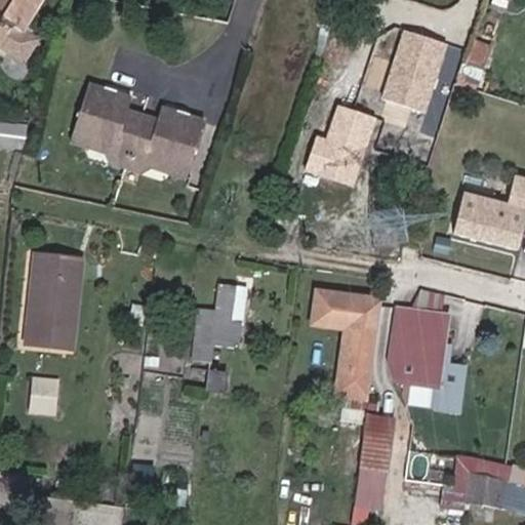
[(0,0),(0,44),(11,27),(23,34),(43,0),(0,0)]
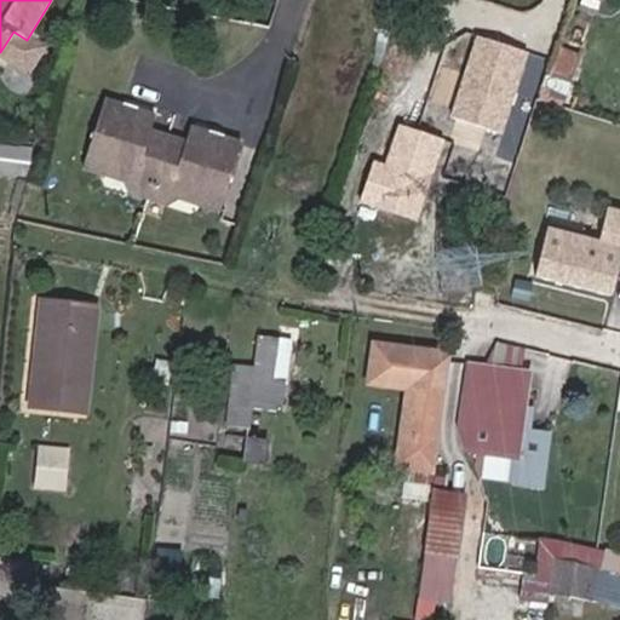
[(392,33),(382,69),(403,75),(414,39),(392,33)]
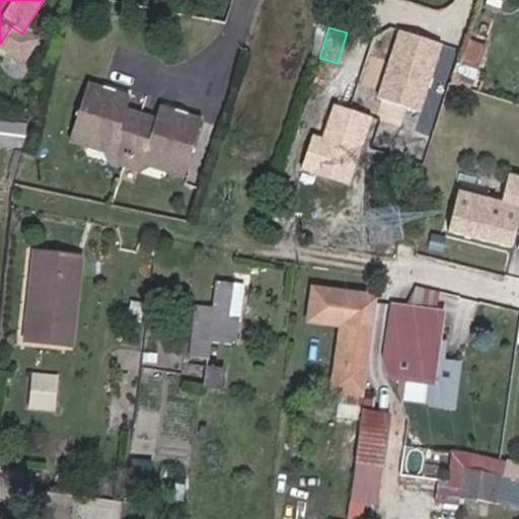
[(442,45),(396,29),(374,97),(421,113),(442,45)]
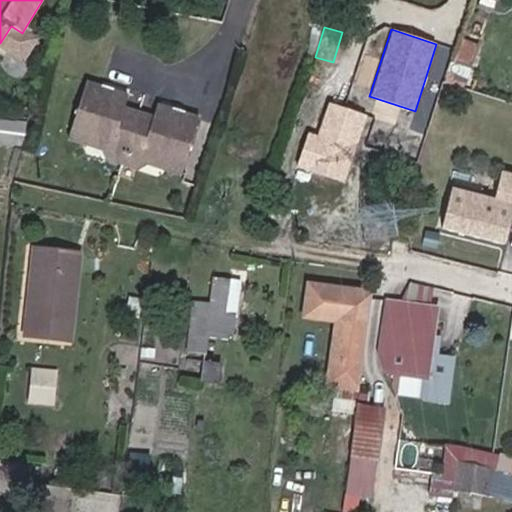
[(85,83),(63,137),(103,153),(105,148),(133,160),(131,164),(171,181),(194,127),(179,121),(180,120),(169,115),(168,116),(154,111),(149,123),(120,111),(125,99),(111,93),(111,92),(100,87),(99,89),(85,83)]
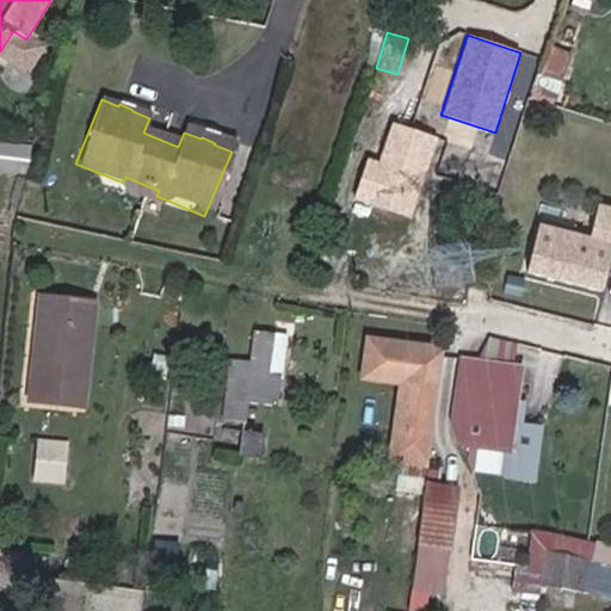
[(440,137),(392,121),(378,160),(369,158),(355,199),(412,220),(440,137)]
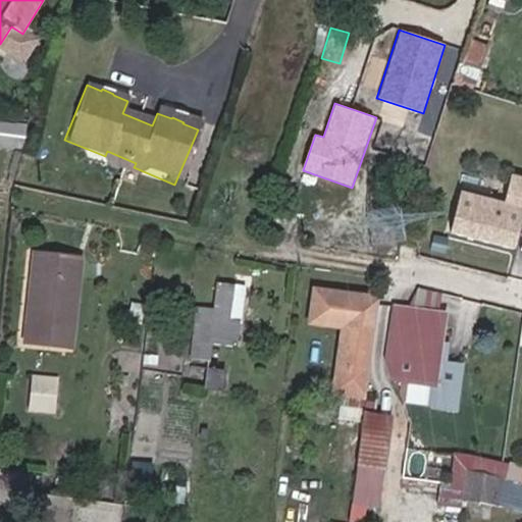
[(0,120),(0,146),(23,148),(25,122),(0,120)]
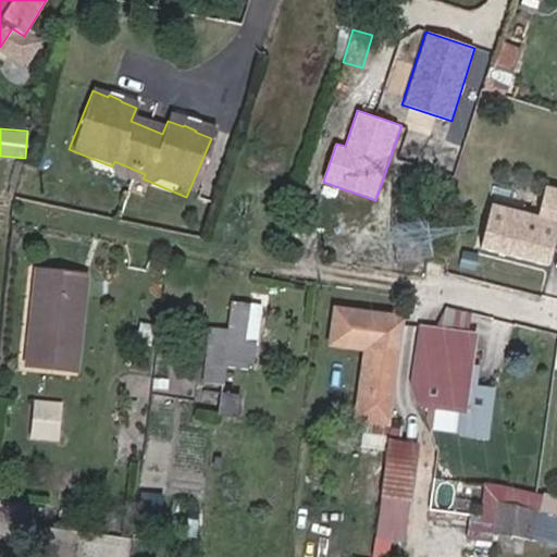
[(112,166),(109,174),(139,186),(143,178),(145,174),(114,161),(112,166)]
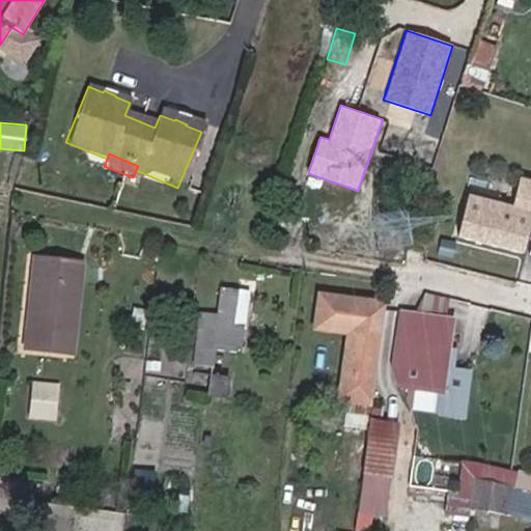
[(530,214),(466,198),(456,239),(522,254),(530,214)]
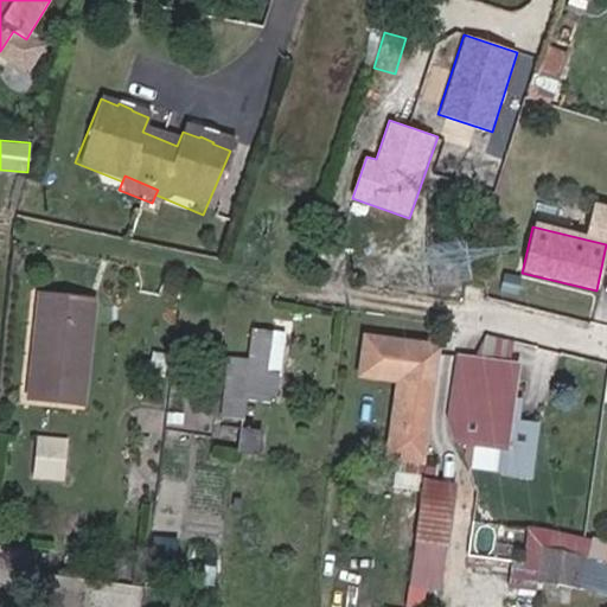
[(76,401),(89,302),(39,296),(27,395),(76,401)]
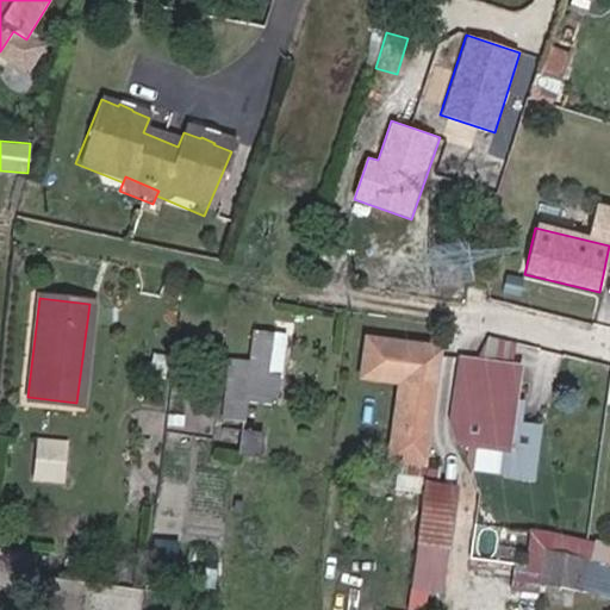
[(225,419),(243,422),(246,400),(277,405),(279,379),(284,379),(288,335),(277,334),(256,331),(250,368),(237,366),(232,396),(228,396),(225,419)]
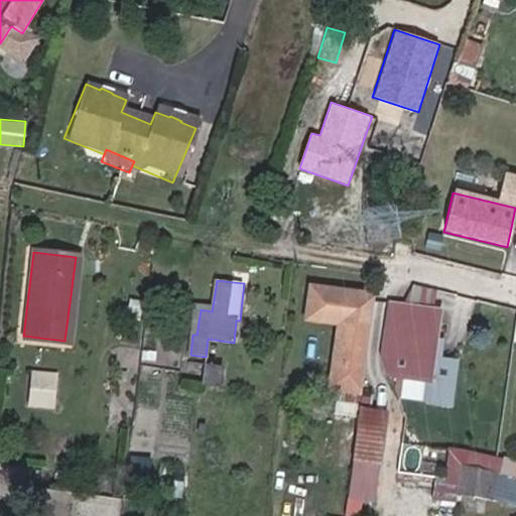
[(363,392),(375,296),(312,287),(309,316),(341,321),(333,387),(363,392)]
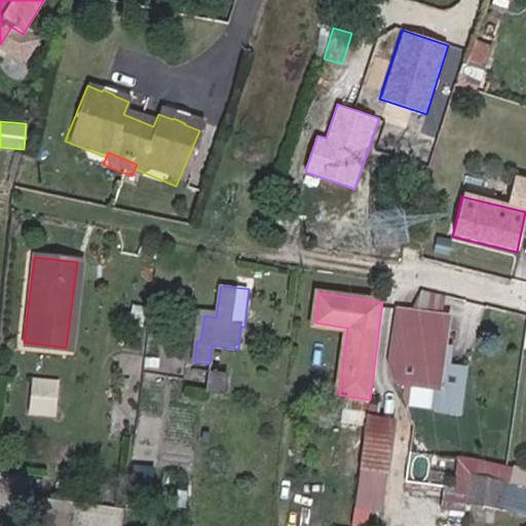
[(439,387),(449,315),(393,308),(390,329),(409,332),(403,382),(439,387)]
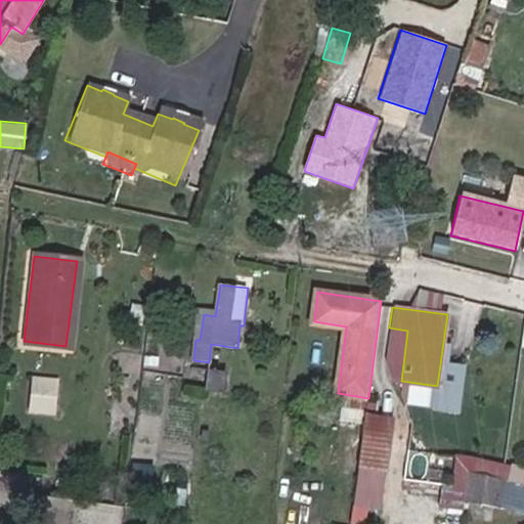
[(209,372),(207,392),(224,395),(226,374),(209,372)]
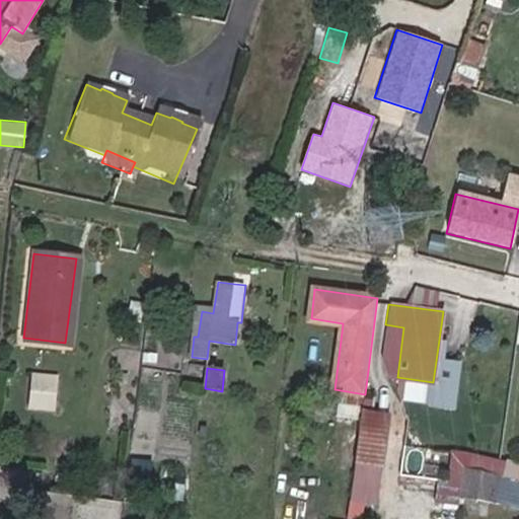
[(26,410),(55,412),(58,375),(30,372),(26,410)]
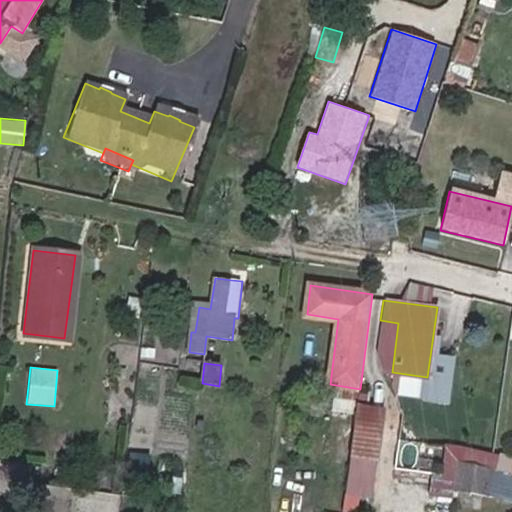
[(383,411),(358,407),(351,458),(377,461),(383,411)]
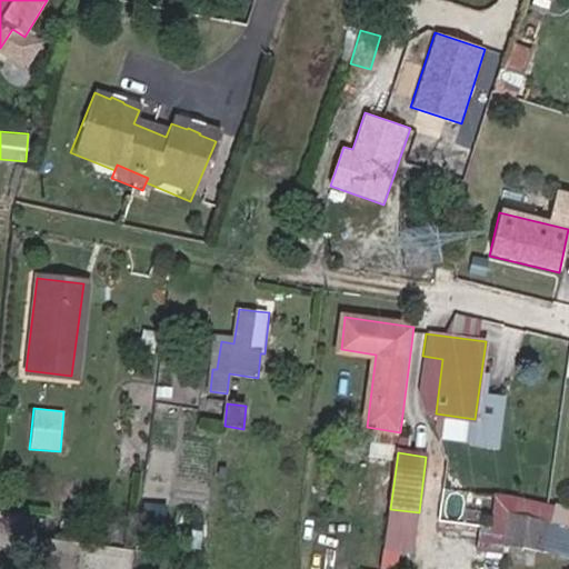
[(515,515),(517,501),(501,499),(493,560),(503,561),(506,547),(506,546),(510,513),(515,515)]
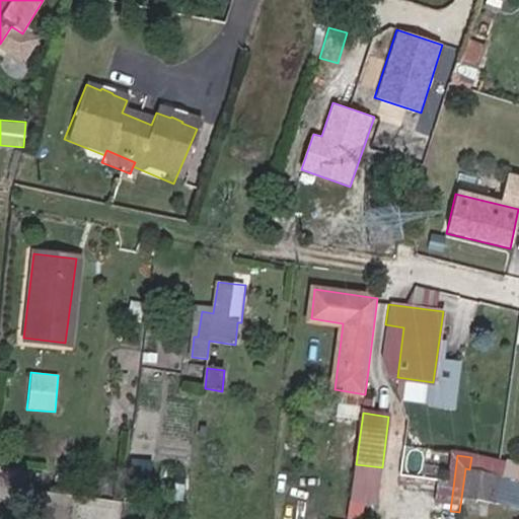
[(518,479),(518,462),(506,459),(501,475),(518,479)]
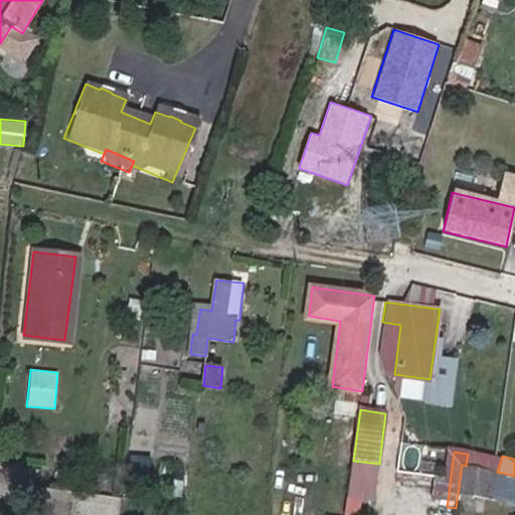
[(458,495),(490,500),(494,472),(466,466),(462,465),(458,494),(458,495)]
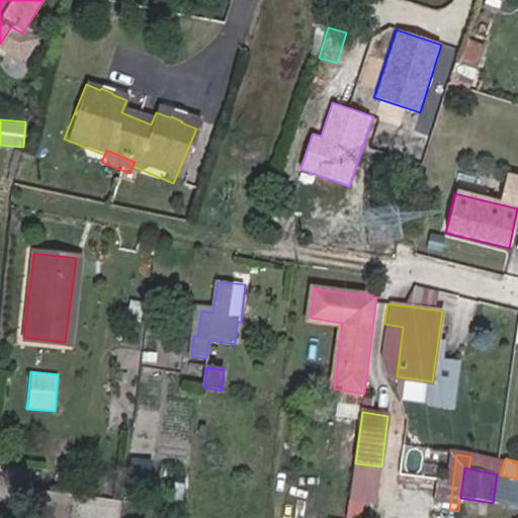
[(517,480),(497,475),(493,503),(515,506),(517,486),(517,480)]
